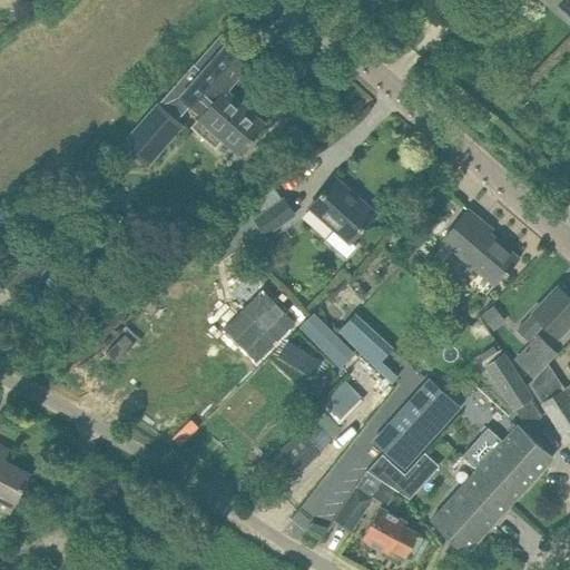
[(569,0),(546,0),(569,20),(569,0)]
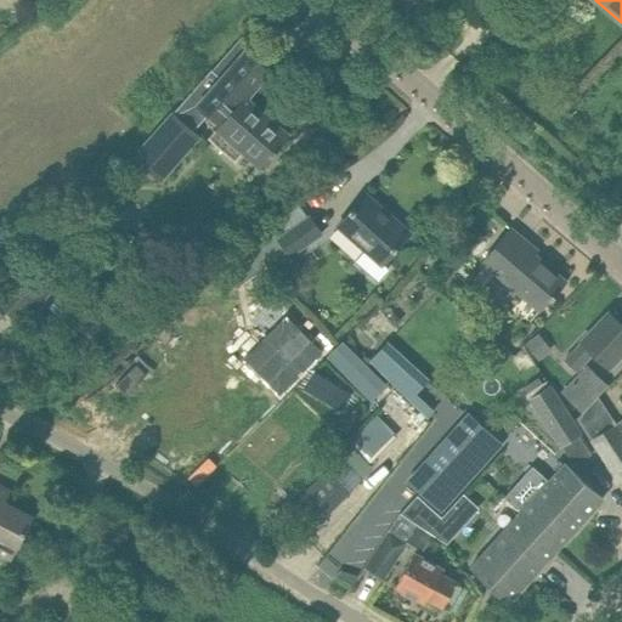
[(208,113),(220,124),(208,137),(233,160),(243,150),(260,165),(270,154),(272,156),(277,150),(276,148),(288,134),(258,107),(281,80),(254,56),(259,50),(243,37),(213,71),(211,68),(134,154),(160,177),(198,136),(192,131),(208,113)]
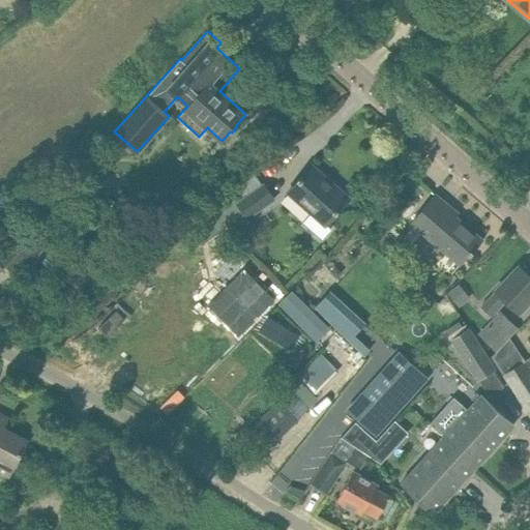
[(323,176),(312,165),(288,192),(311,212),(302,222),(322,239),(331,229),(325,225),(349,198),(348,197),(346,199),(322,178),(323,176)]
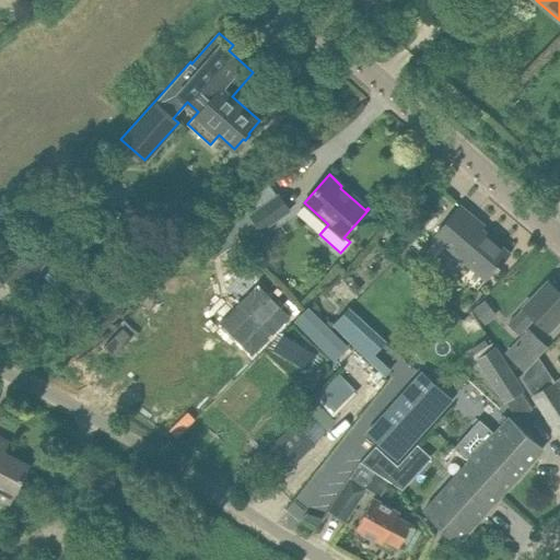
[(221,229),(201,243),(212,258),(232,244),(237,240),(256,225),(260,231),(289,210),(278,195),(275,196),(252,213),(248,209),(221,229)]
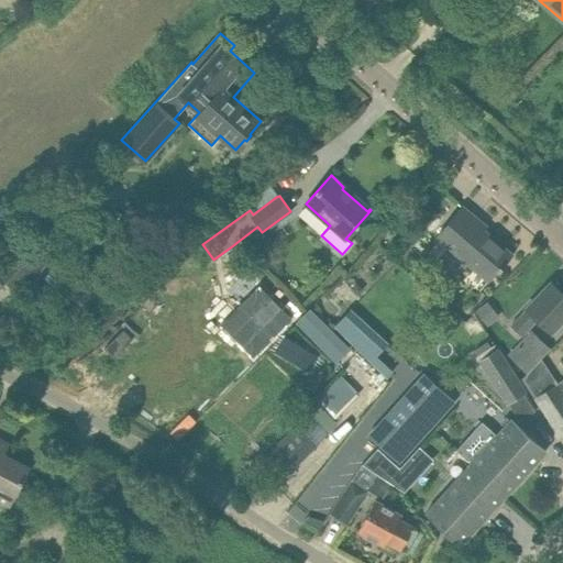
[(462,206),(448,223),(437,235),(488,280),(497,269),(499,271),(512,255),(483,229),(481,231),(473,224),(477,219),(462,206)]
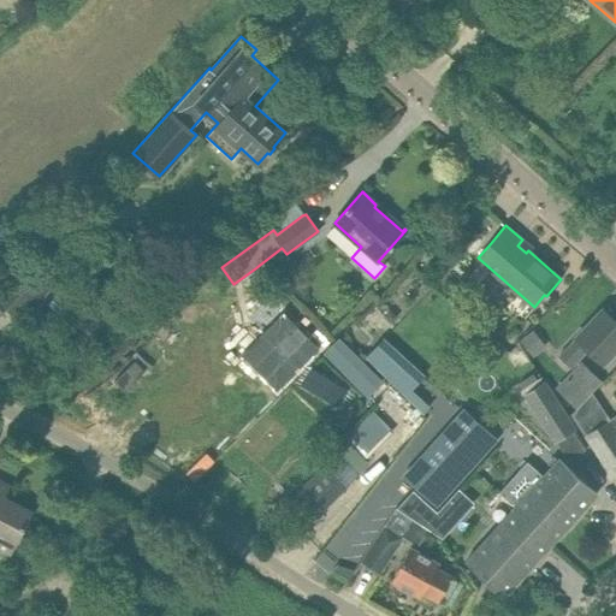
[(587,350),(602,363),(615,348),(615,320),(604,309),(558,356),(570,367),(587,350)]
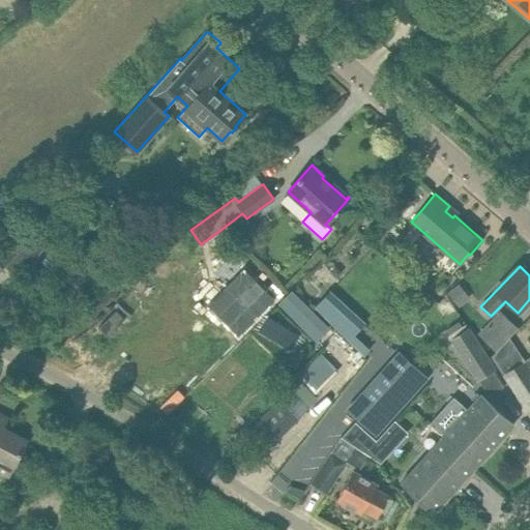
[(479,334),(496,350),(518,328),(501,312),(479,334)]
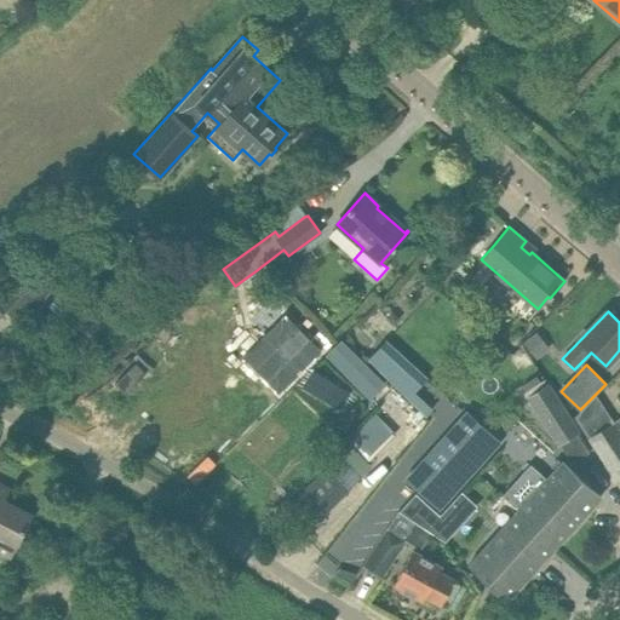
[(547,384),(528,396),(558,445),(578,432),(547,384)]
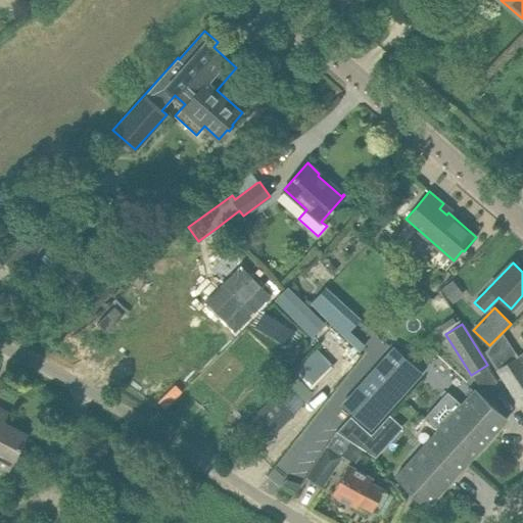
[(343,403),(372,430),(423,374),(394,347),(368,376),(343,403)]
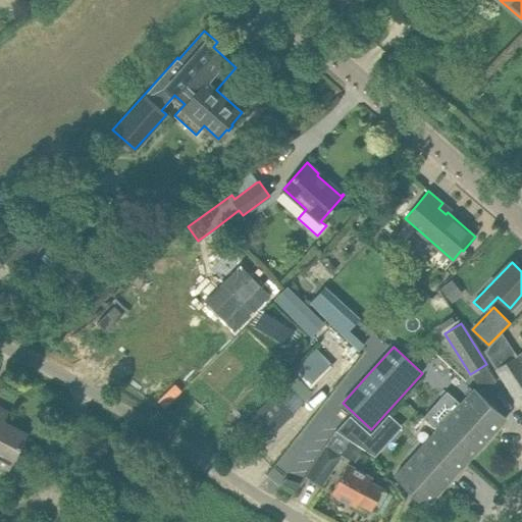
[(521,351),(517,356),(496,369),(511,394),(521,386),(521,351)]
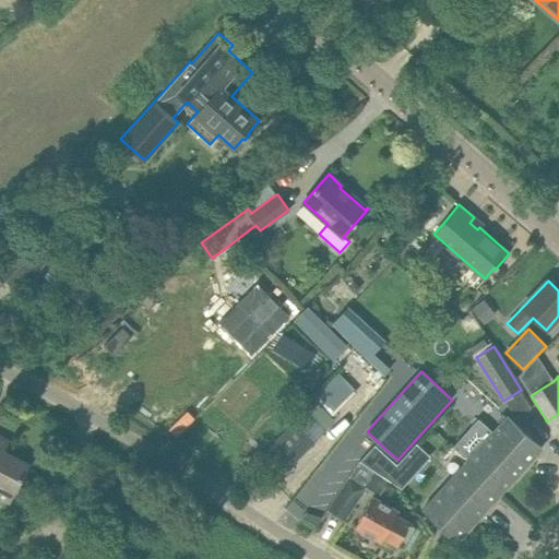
[(558,414),(547,421),(558,440),(558,414)]
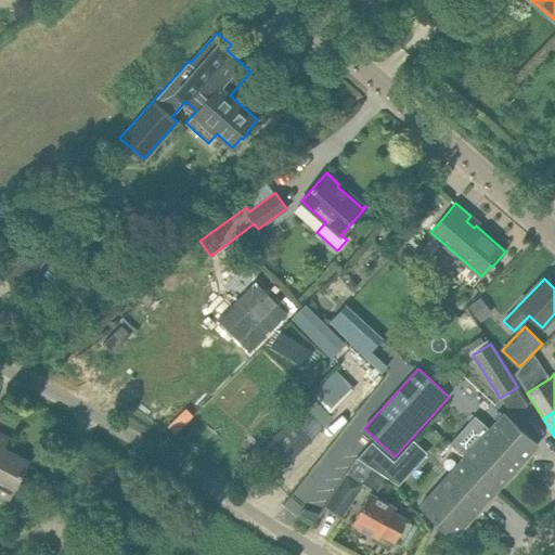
[(475,415),(451,441),(466,455),(462,460),(495,491),(538,444),(521,429),(503,413),(490,429),(475,415)]
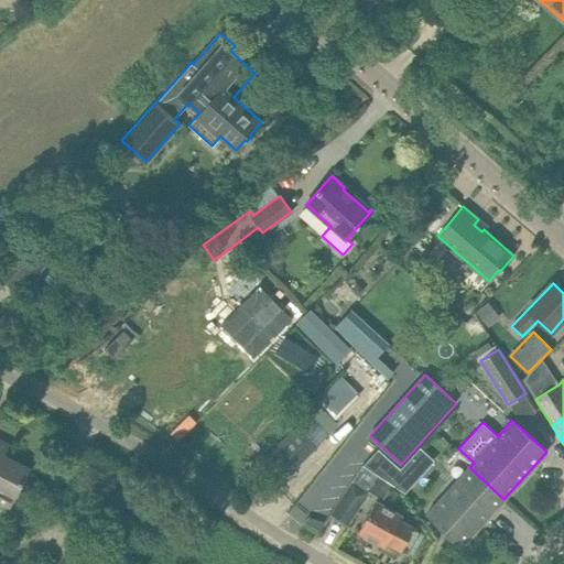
[(0,490),(13,498),(18,488),(29,469),(3,456),(9,445),(0,441),(0,490)]
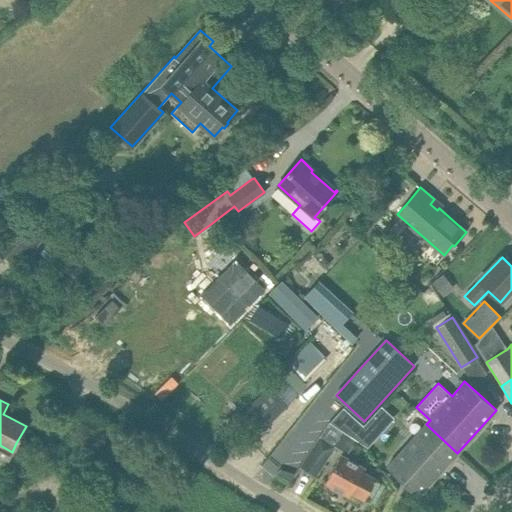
[(342,408),(329,422),(340,430),(344,433),(355,440),(367,447),(393,418),(380,406),(362,425),(342,408)]
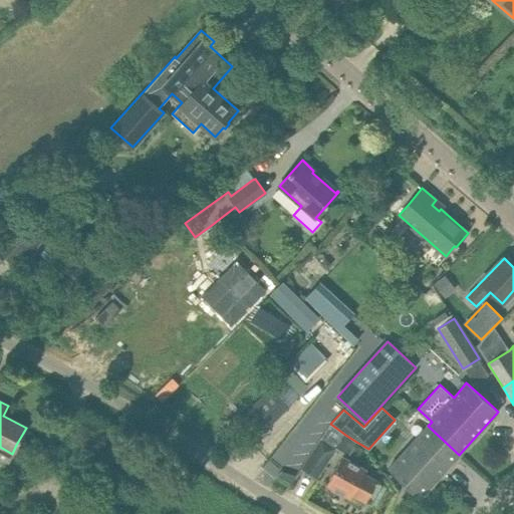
[(312,452),(301,469),(311,476),(312,474),(317,478),(326,463),(328,461),(336,449),(345,435),(341,432),(330,424),(316,446),(312,452)]
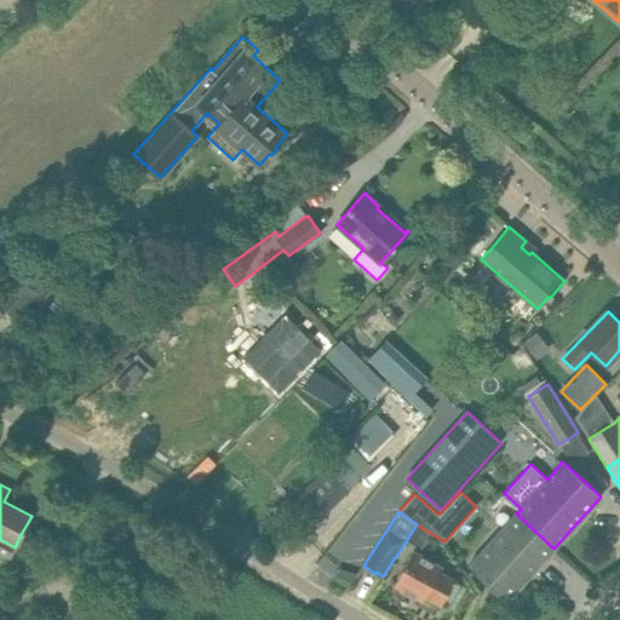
[(486,547),(470,564),(507,600),(554,549),(516,514),(486,547)]
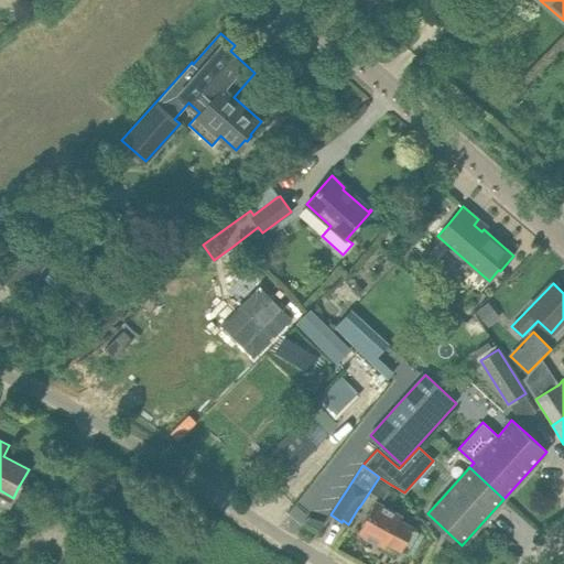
[(414,529),(400,520),(402,516),(376,501),(358,531),(384,546),(387,542),(402,550),(414,529)]
